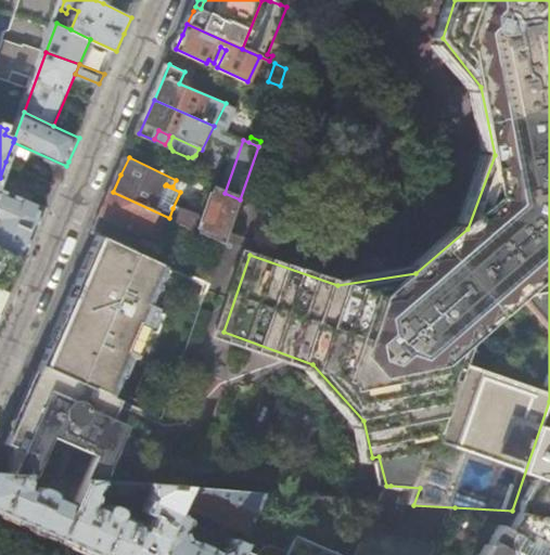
[(48,208),(0,186),(0,244),(26,257),(37,233),(48,208)]
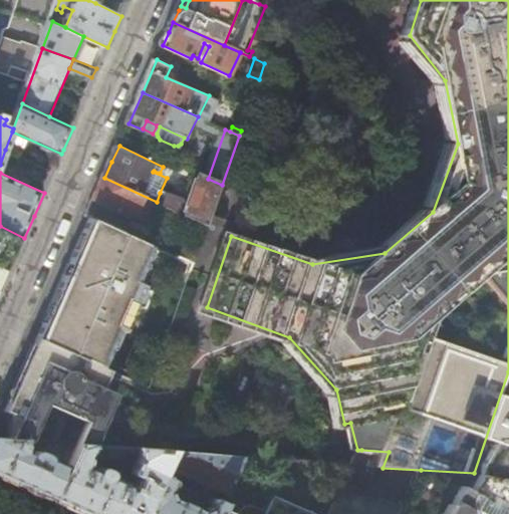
[(160,193),(157,202),(160,204),(208,226),(222,185),(208,179),(202,176),(189,206),(160,193)]
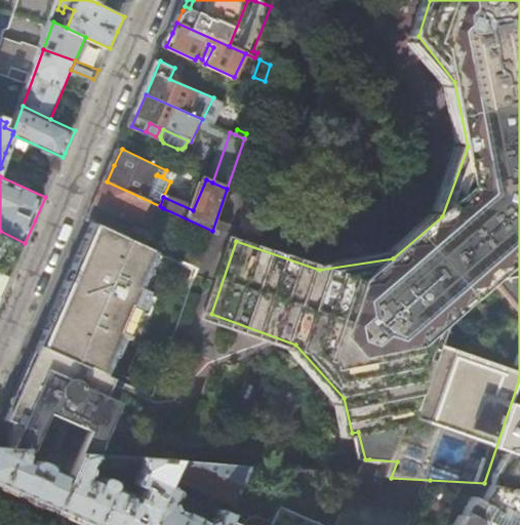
[(163,208),(160,206),(107,182),(101,197),(97,203),(153,230),(163,208)]
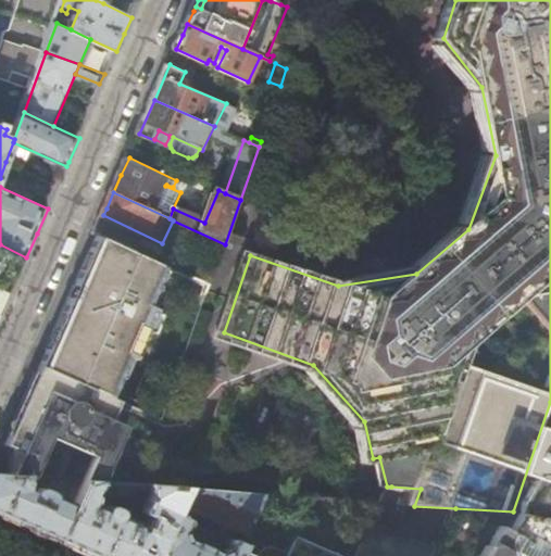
[(84,286),(105,237),(102,235),(80,283),(84,286)]
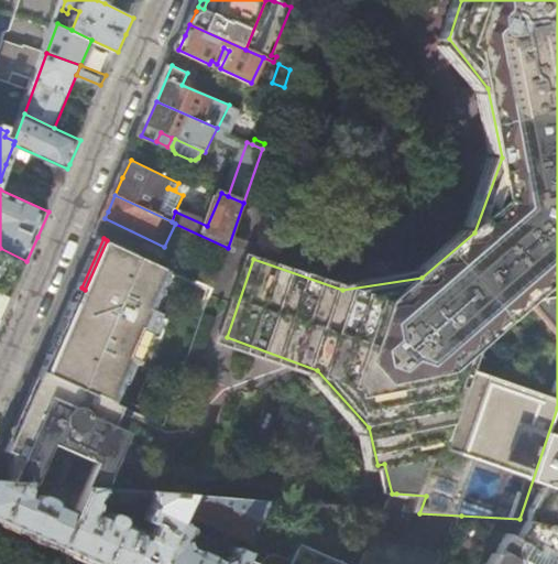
[(121,403),(179,273),(107,240),(85,290),(81,288),(80,288),(75,300),(76,300),(80,302),(56,354),(53,353),(45,369),(121,403)]
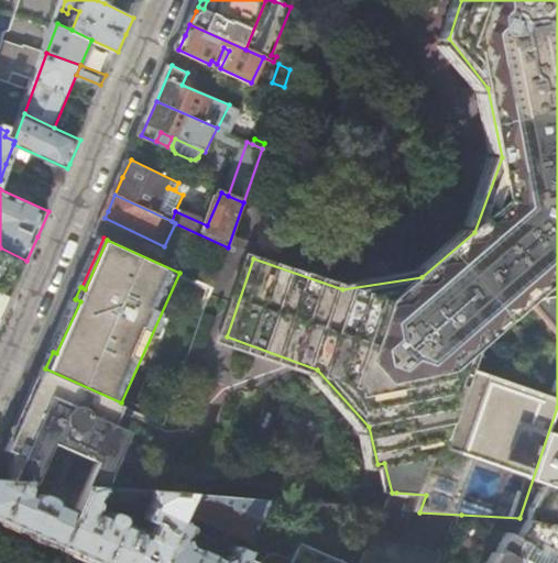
[(0,320),(17,283),(26,261),(0,247),(0,320)]
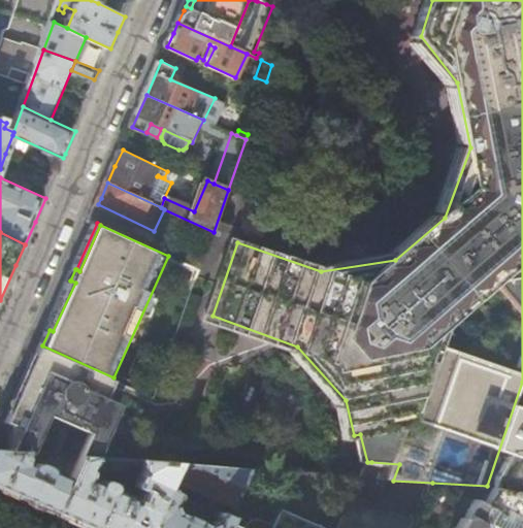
[(191,251),(187,264),(200,270),(208,246),(202,244),(199,252),(196,250),(191,251)]
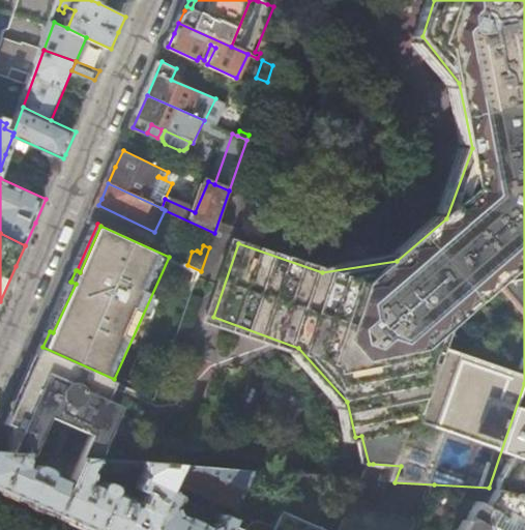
[(53,332),(76,284),(71,282),(50,331),(53,332)]
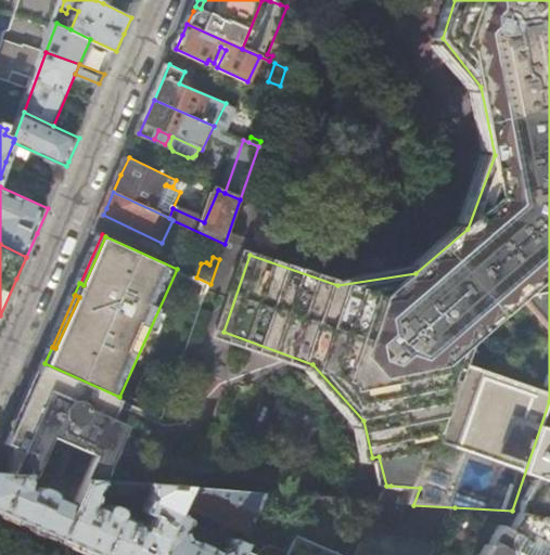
[(100,480),(126,422),(112,415),(119,397),(45,363),(10,443),(25,451),(14,474),(34,476),(80,479),(88,479),(100,480)]
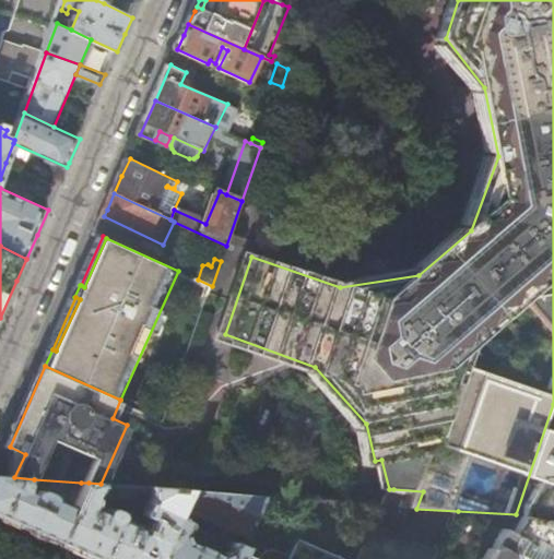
[(553,404),(516,514),(537,516),(553,519),(553,404)]
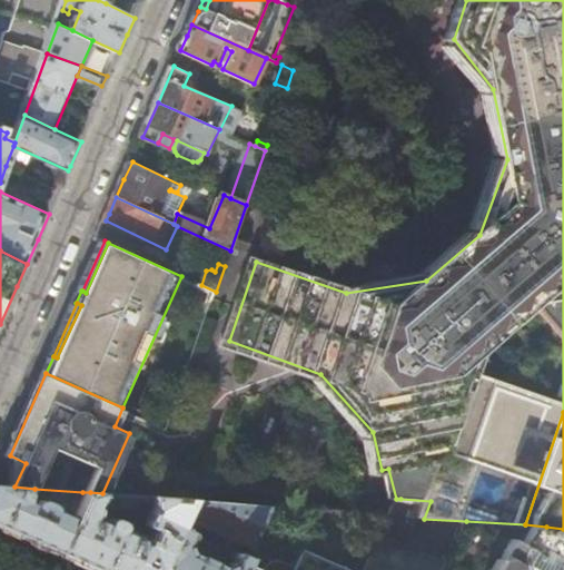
[(63,552),(79,519),(72,516),(57,509),(53,505),(46,502),(45,502),(43,502),(42,502),(40,502),(39,503),(38,504),(37,505),(32,504),(35,489),(15,487),(0,485),(0,523),(22,533),(63,552)]
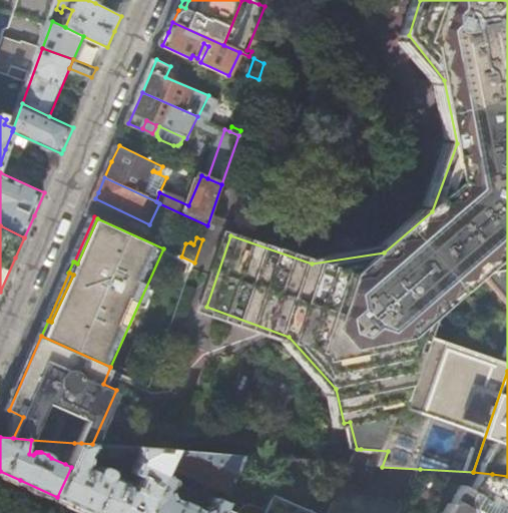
[(169,467),(177,450),(140,447),(139,458),(132,473),(134,476),(140,478),(134,492),(130,491),(131,490),(131,488),(131,487),(130,486),(129,484),(128,483),(127,483),(111,476),(112,474),(112,473),(112,472),(111,471),(106,468),(105,468),(104,468),(103,469),(102,470),(102,472),(91,467),(90,456),(91,455),(120,457),(120,446),(92,444),(81,443),(71,467),(57,497),(58,497),(79,506),(94,512),(148,512),(166,474),(169,467)]
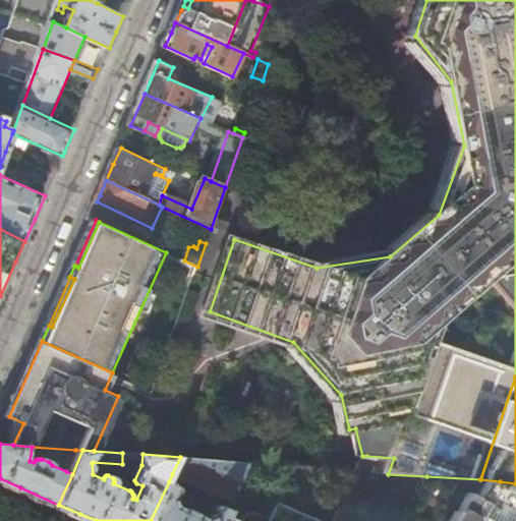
[(68,471),(66,471),(72,474),(82,450),(75,450),(66,469),(68,471)]
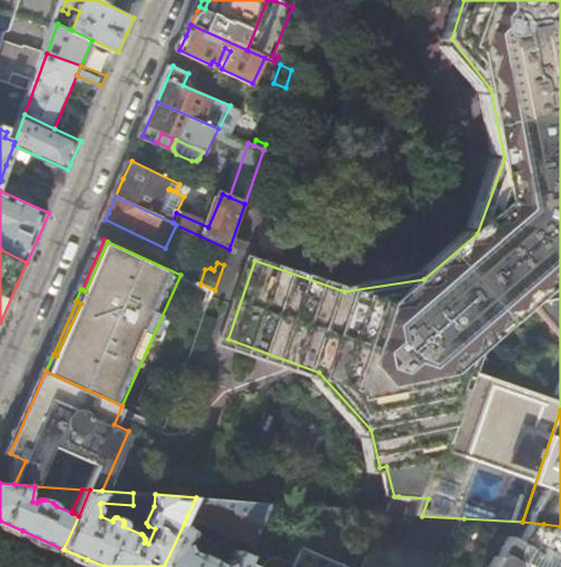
[(422,516),(428,498),(398,496),(384,529),(452,555),(464,518),(422,516)]
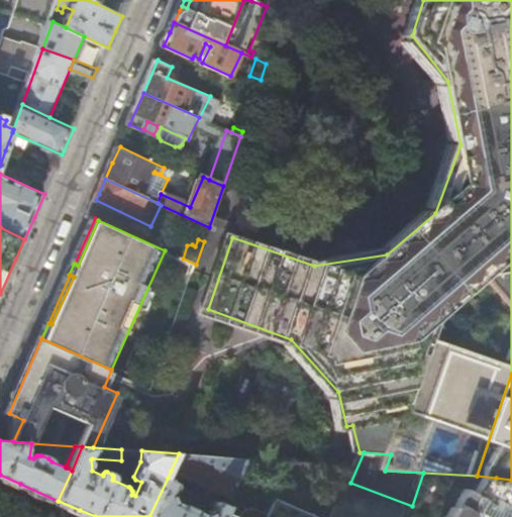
[(251,458),(179,453),(171,471),(233,498),(251,458)]
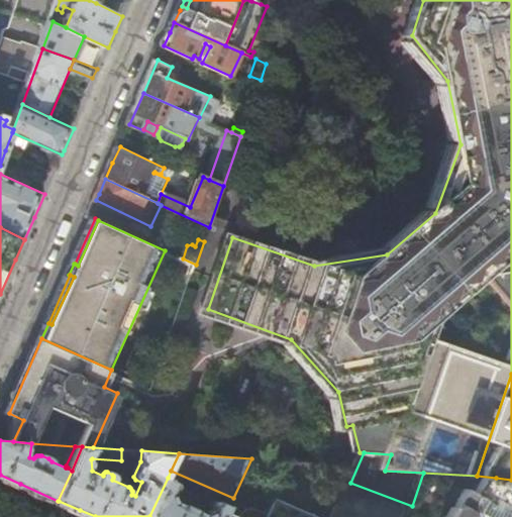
[(511,480),(496,478),(477,476),(423,473),(412,506),(408,516),(511,516),(511,480)]
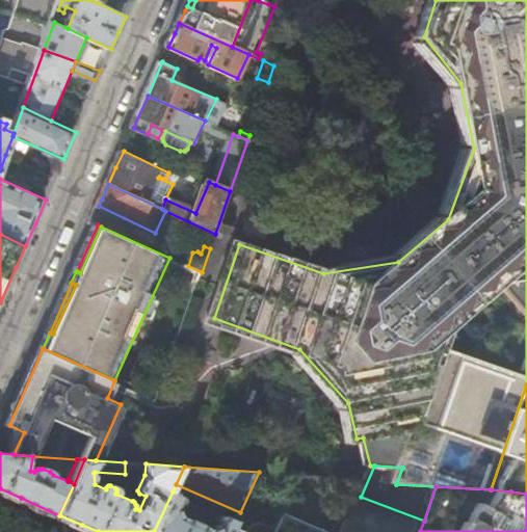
[(182,496),(173,491),(154,531),(231,531),(234,527),(237,521),(225,515),(222,515),(216,528),(210,528),(181,515),(179,510),(183,499),(182,496)]
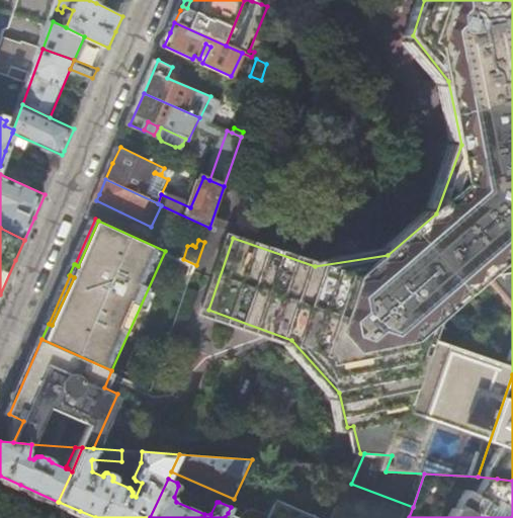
[(270,517),(239,517),(228,513),(225,517),(329,517),(280,498),(270,517)]
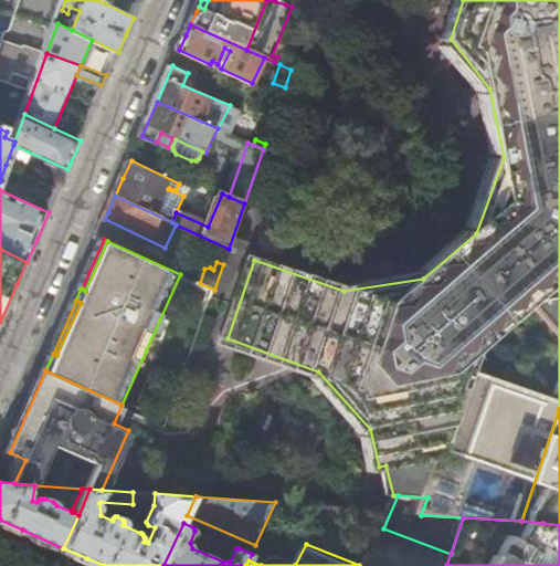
[(84,565),(87,558),(64,548),(61,556),(84,565)]
